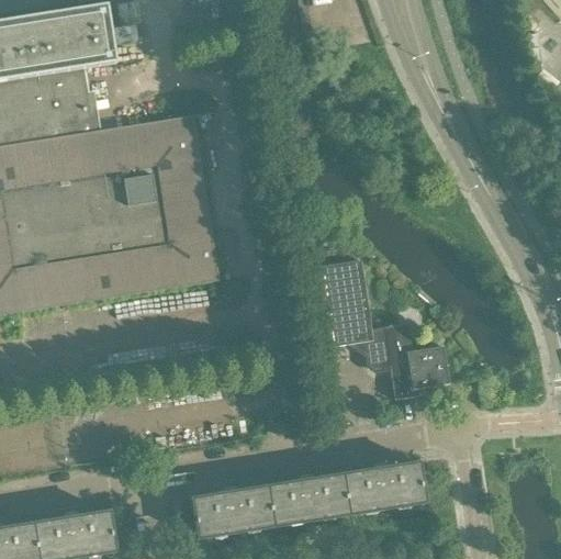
[(119,4),(122,25),(142,22),(137,1),(119,4)]
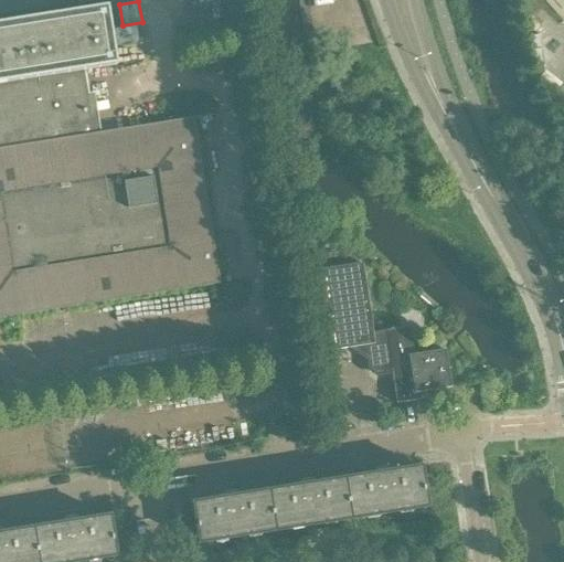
[(0,316),(221,281),(194,116),(102,130),(95,91),(91,92),(86,69),(118,63),(108,4),(0,21),(0,316)]
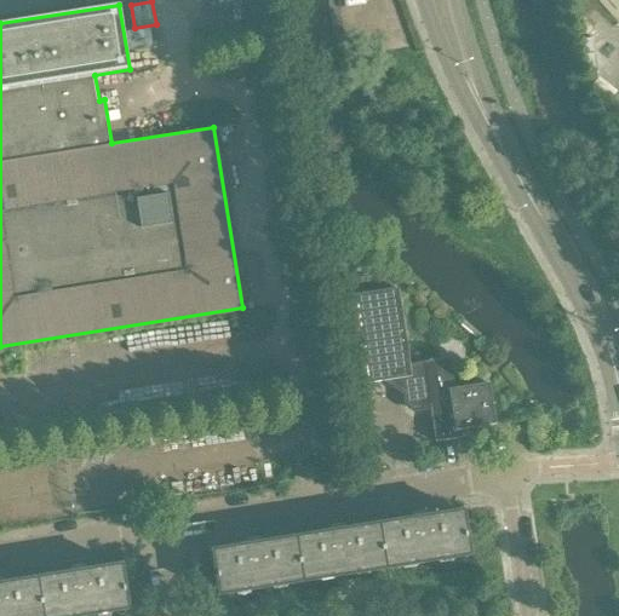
[(497,420),(489,380),(456,385),(450,355),(410,362),(397,286),(353,293),(366,380),(389,376),(411,393),(412,398),(417,402),(431,399),(437,438),(463,435),(462,426),(497,420)]
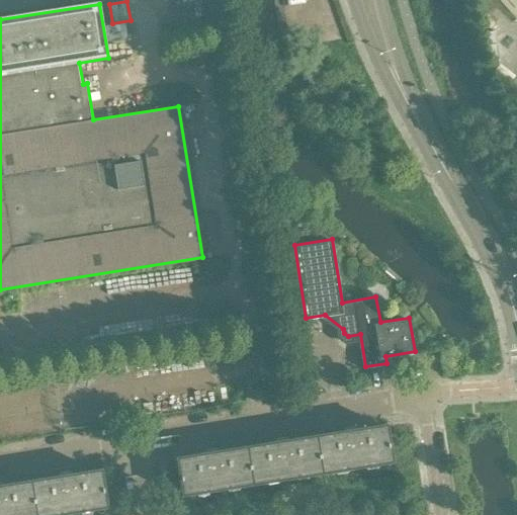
[(356,427),(352,428),(358,467),(394,462),(388,425),(357,430),(356,427)]
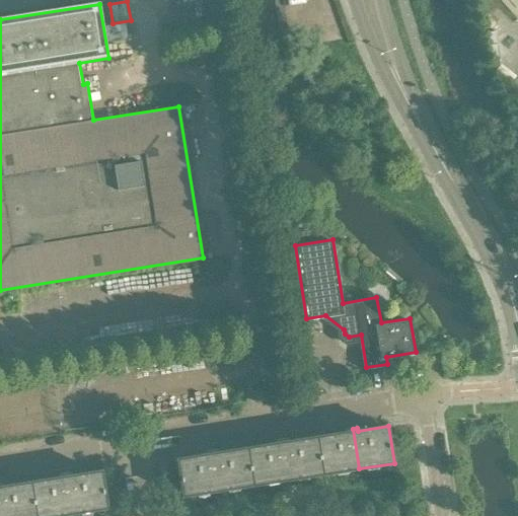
[(348,433),(318,437),(324,474),(359,468),(353,429),(348,430),(348,433)]
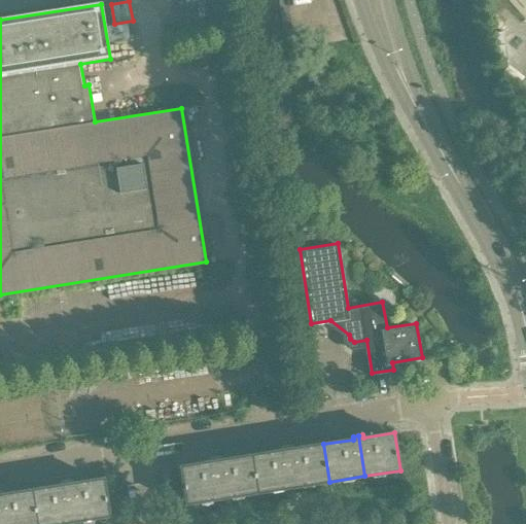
[(292,446),(287,447),(293,487),(329,482),(323,444),(292,449),(292,446)]
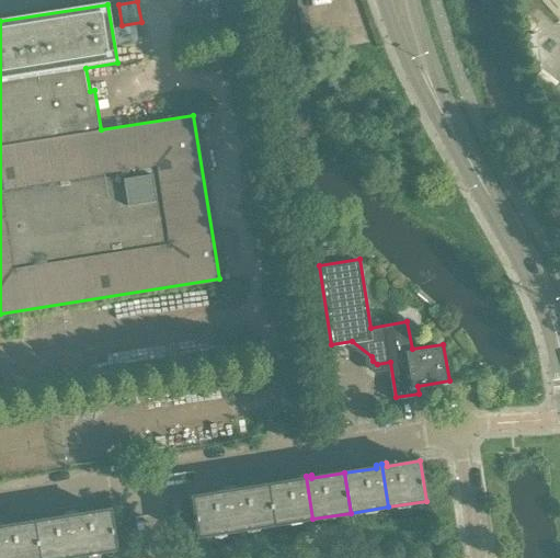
[(301,479),(269,485),(275,525),(312,519),(306,476),(300,477),(301,479)]
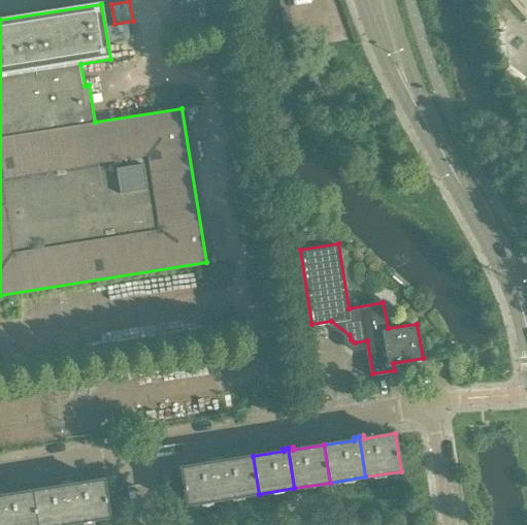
[(222,458),(217,459),(223,499),(259,494),(253,456),(222,461),(222,458)]
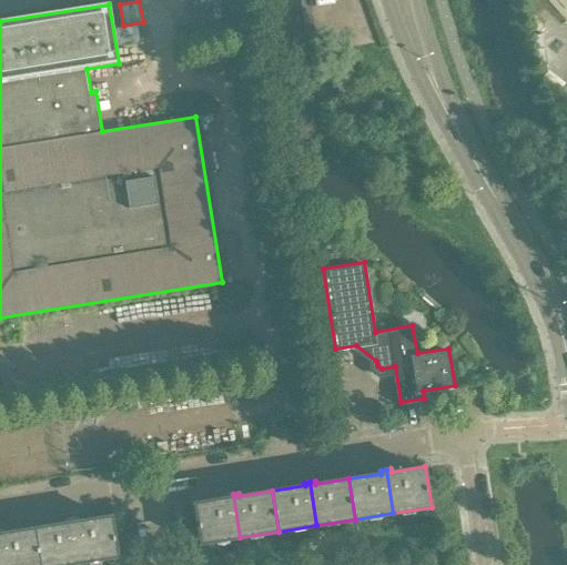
[(240,537),(233,494),(228,495),(229,497),(195,503),(201,544),(240,537)]
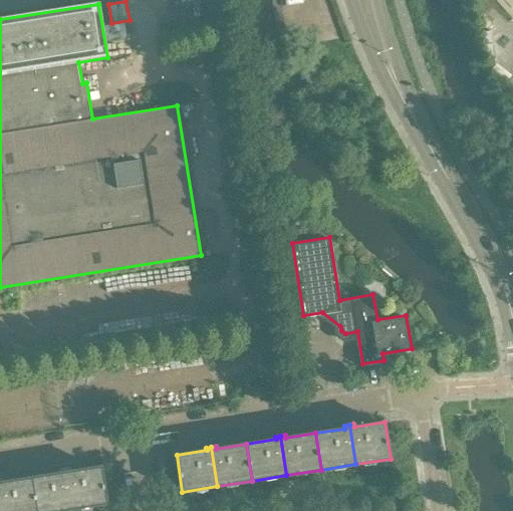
[(65,469),(66,472),(72,509),(106,503),(101,467),(71,472),(71,469),(65,469)]
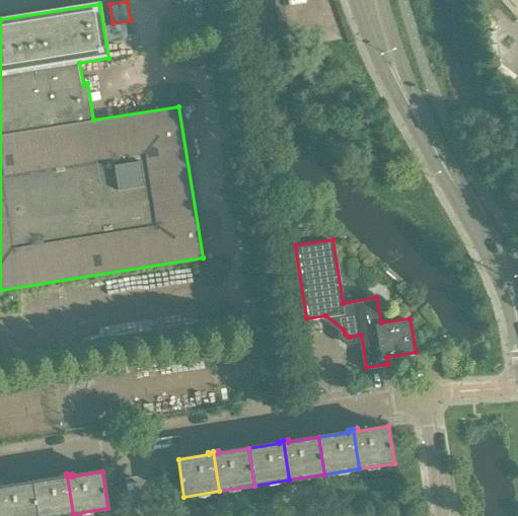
[(63,477),(31,483),(37,515),(58,515),(73,514),(67,476),(66,473),(62,474),(63,477)]
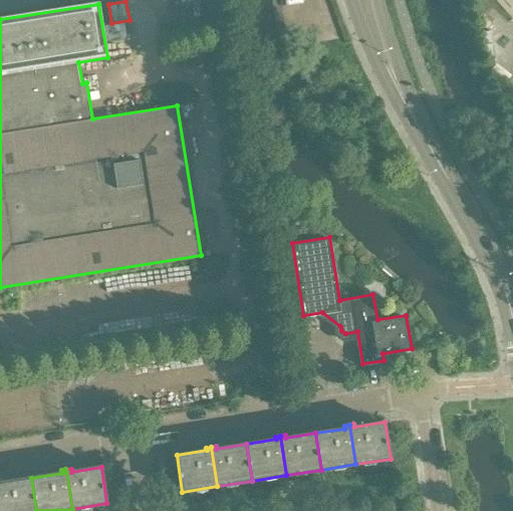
[(2,480),(0,480),(0,502),(1,510),(36,510),(31,478),(2,483),(2,480)]
